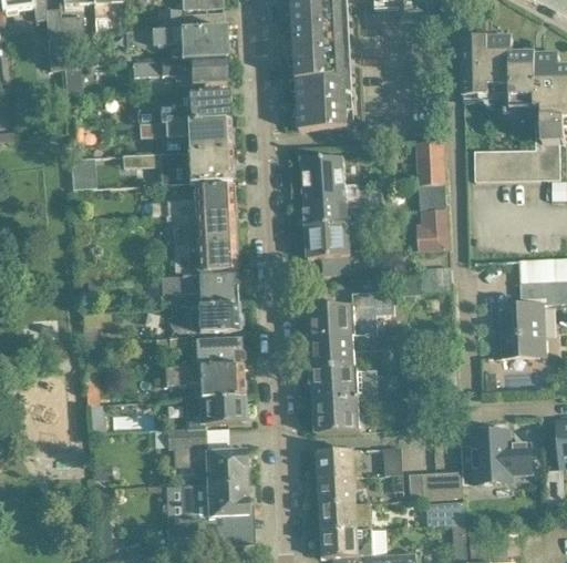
[(0,0),(0,8),(0,12),(33,8),(35,20),(47,19),(47,10),(45,0),(0,0)]
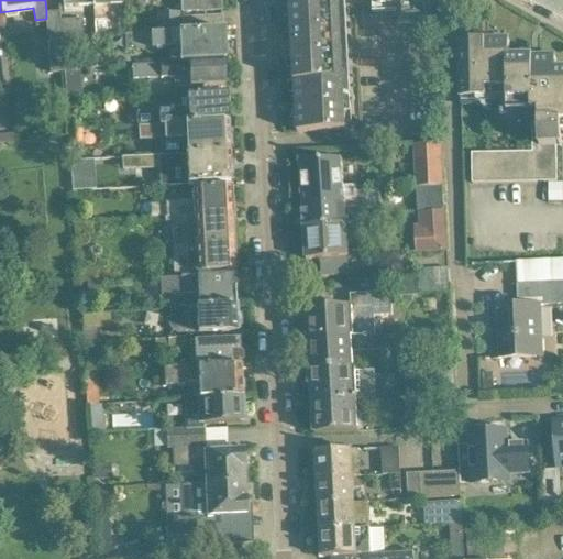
[(180,0),(181,10),(221,8),(220,0),(180,0)]
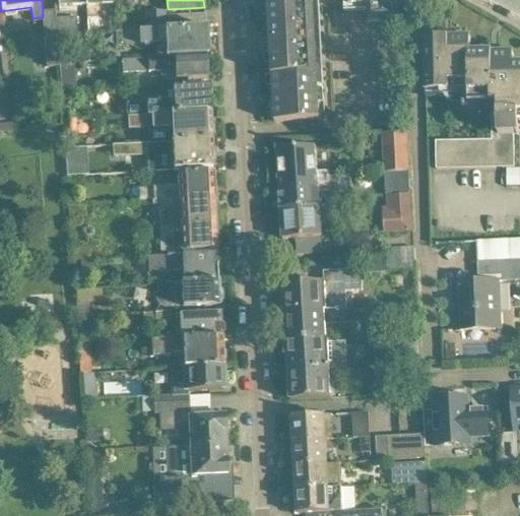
[(278,0),(278,2),(263,2),(263,14),(270,14),(270,25),(264,25),(264,39),(270,38),(271,50),(265,50),(266,61),(272,61),(272,73),(266,73),(267,84),(273,84),(273,95),(267,97),(268,108),(274,108),(275,120),(320,118),(314,0),(349,0),(350,4),(374,3),(374,15),(400,14),(398,0),(278,0)]
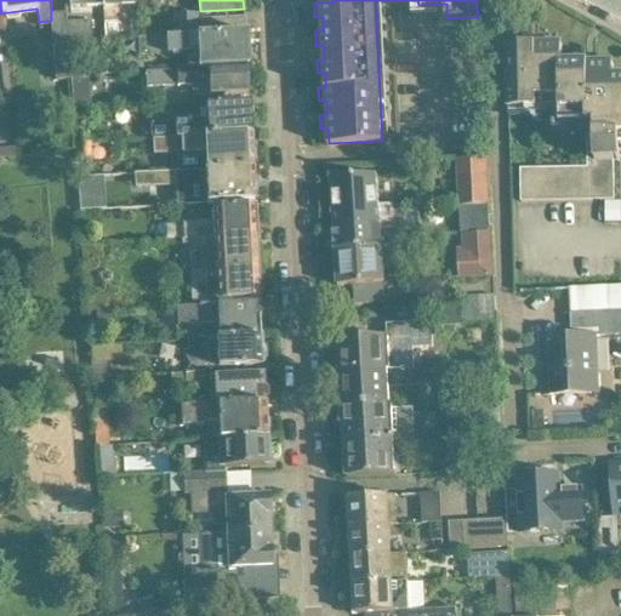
[(66,10),(51,11),(51,21),(52,40),(67,39),(69,39),(67,18),(66,10)]
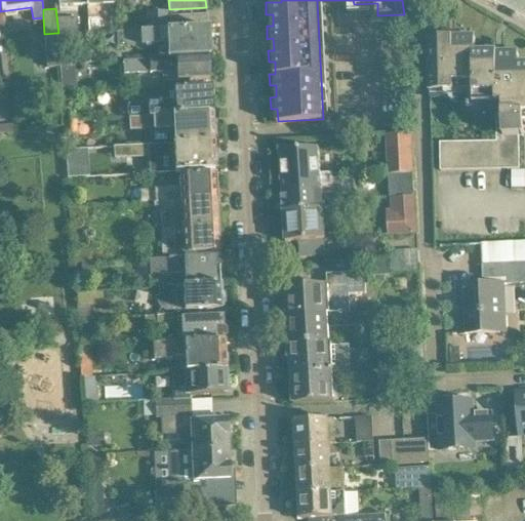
[(169,27),(169,14),(168,8),(146,10),(147,28),(169,27)]
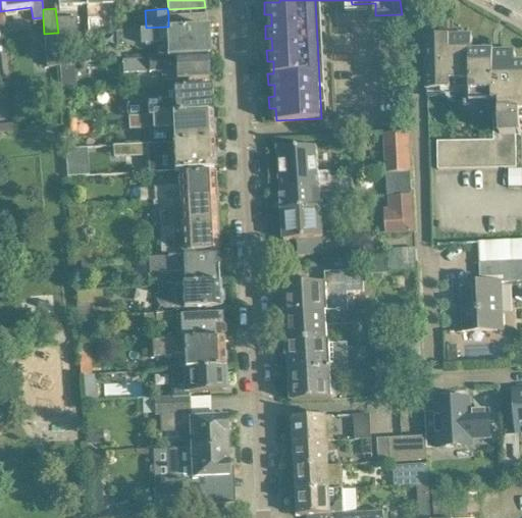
[(205,13),(168,14),(168,27),(205,24),(205,13)]
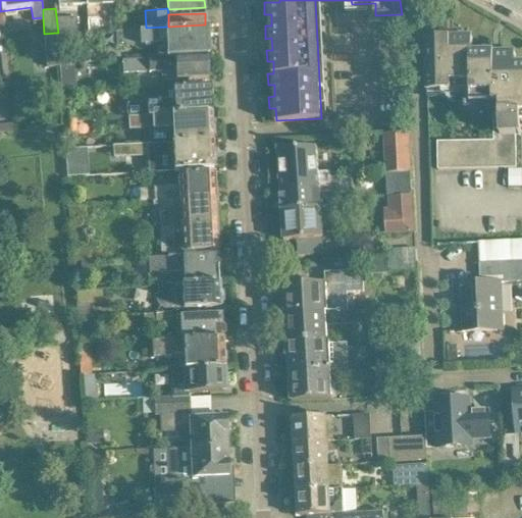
[(76,14),(56,15),(58,33),(77,32),(76,14)]
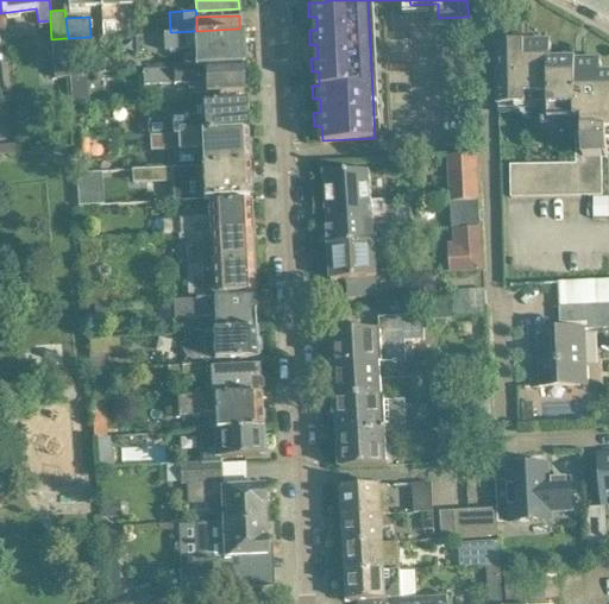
[(4,24),(0,24),(0,99),(12,98),(4,24)]
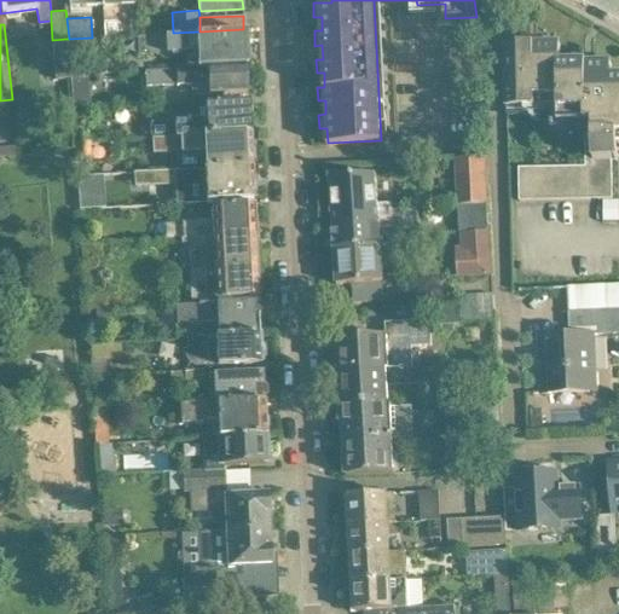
[(200,32),(173,33),(138,34),(138,52),(186,51),(186,65),(175,65),(175,67),(246,63),(246,61),(249,58),(248,50),(244,45),(243,29),(200,32)]
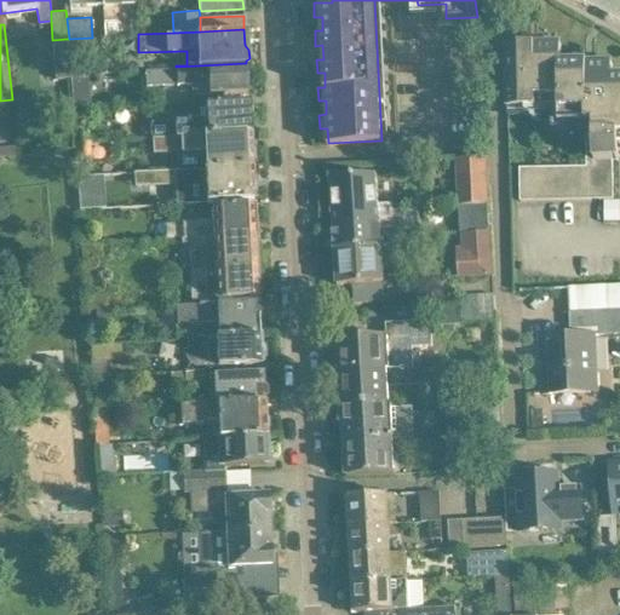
[(67,39),(52,40),(56,76),(69,76),(67,39)]
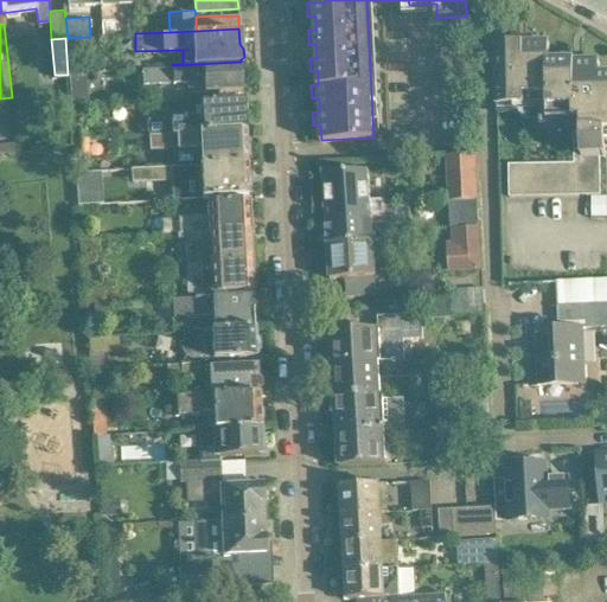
[(78,38),(69,38),(70,57),(80,57),(78,38)]
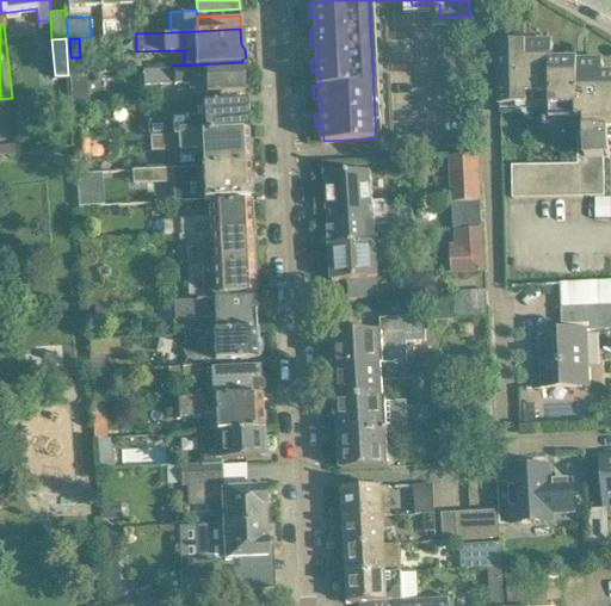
[(551,41),(498,41),(499,104),(548,103),(548,119),(574,118),(575,161),(508,162),(510,195),(603,192),(602,154),(608,154),(608,149),(610,149),(610,73),(602,73),(602,59),(551,60),(551,41)]
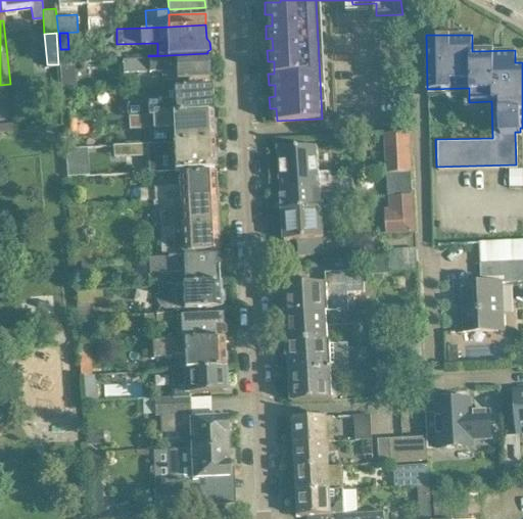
[(148,56),(122,58),(122,71),(131,69),(148,68),(148,71),(161,69),(162,79),(176,78),(208,76),(207,53),(148,56)]
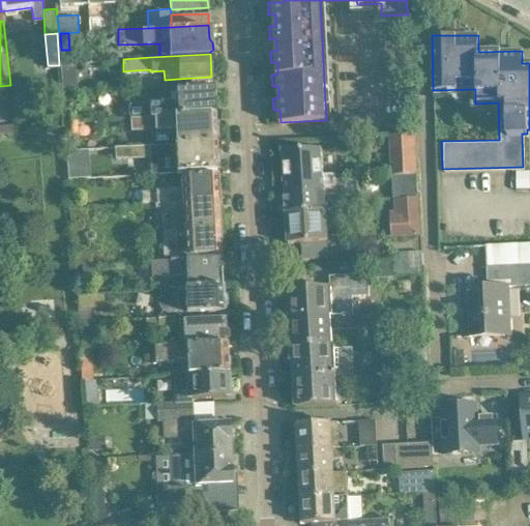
[(167,100),(129,104),(129,115),(150,114),(213,111),(212,86),(166,89),(167,100)]
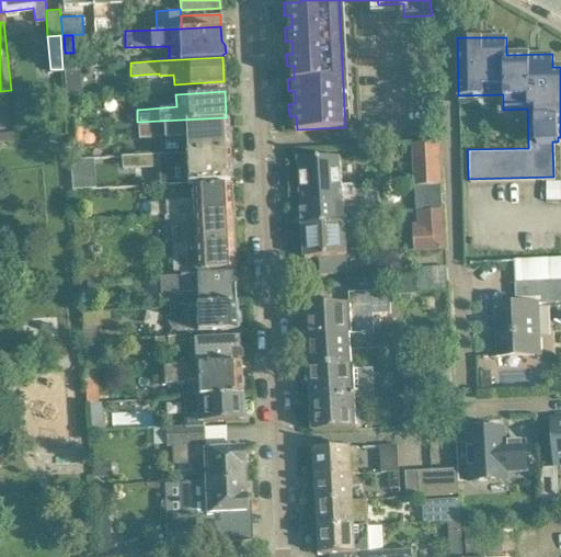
[(226,117),(159,121),(160,151),(227,148),(226,117)]
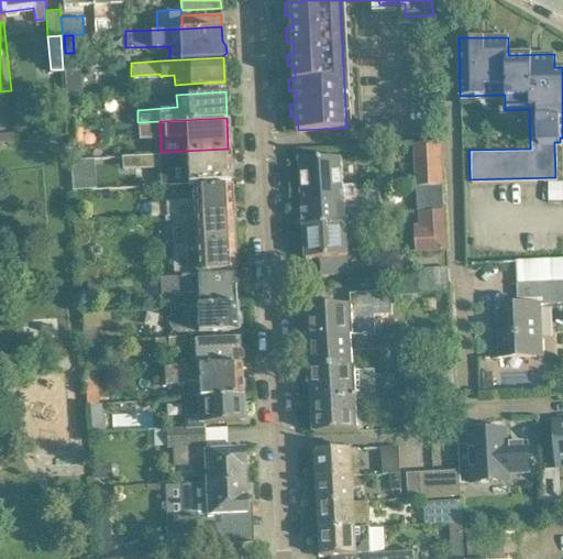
[(81,125),(68,127),(69,142),(83,142),(81,125)]
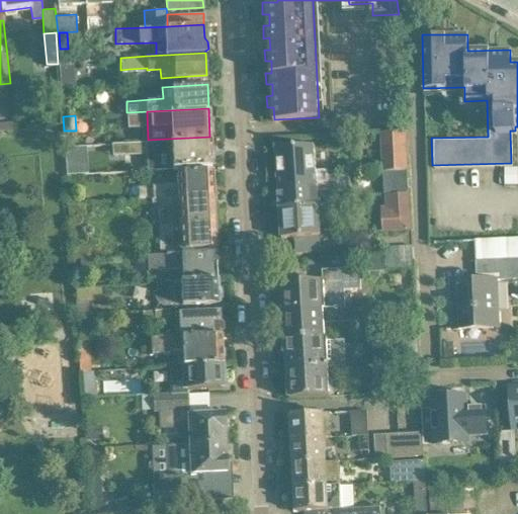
[(14,119),(0,120),(0,129),(15,127),(14,119)]
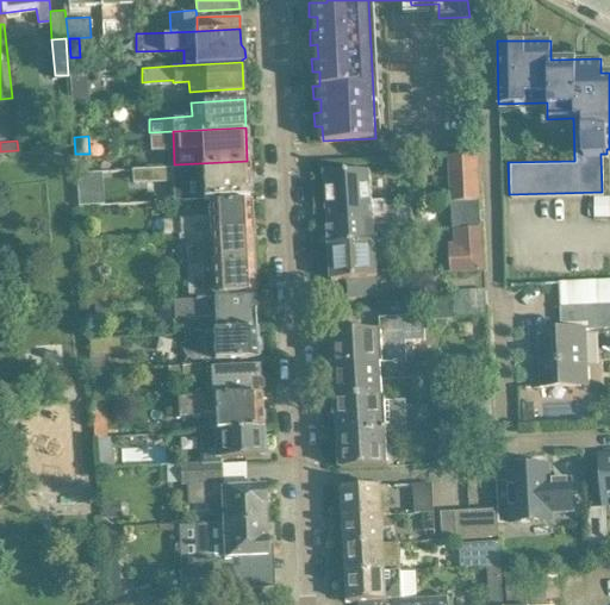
[(478,151),(449,153),(452,199),(466,198),(480,197),(478,151)]
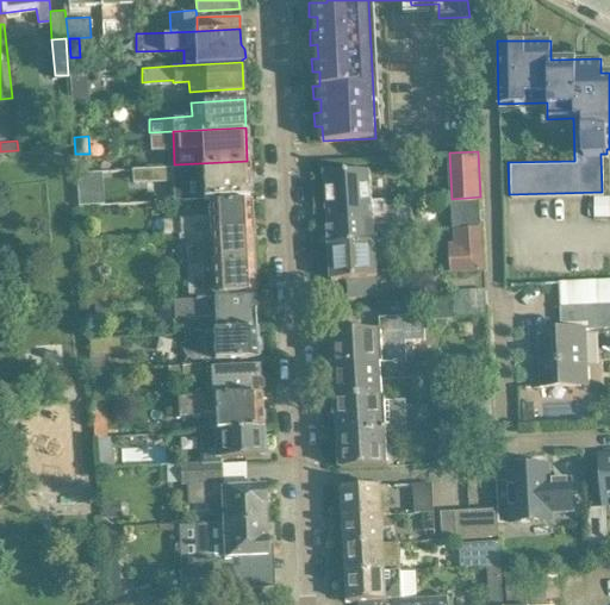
[(249,195),(247,161),(174,164),(170,164),(173,199),(249,195)]
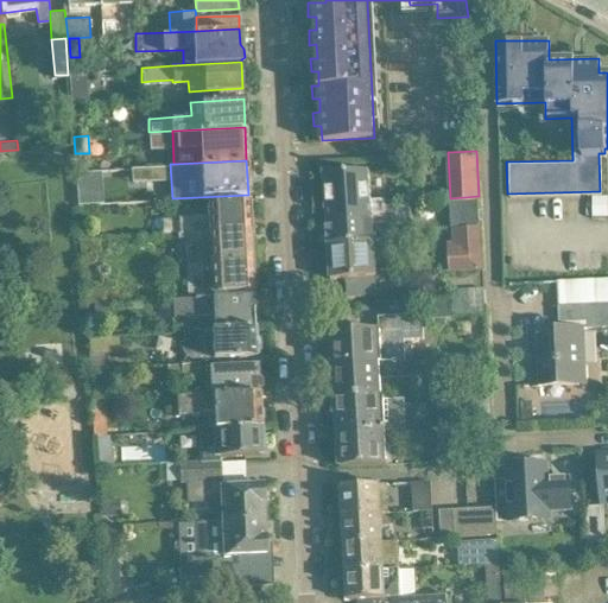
[(323,170),(327,207),(327,220),(372,217),(372,214),(385,213),(385,204),(386,204),(386,203),(386,201),(372,202),(369,166),(323,170)]
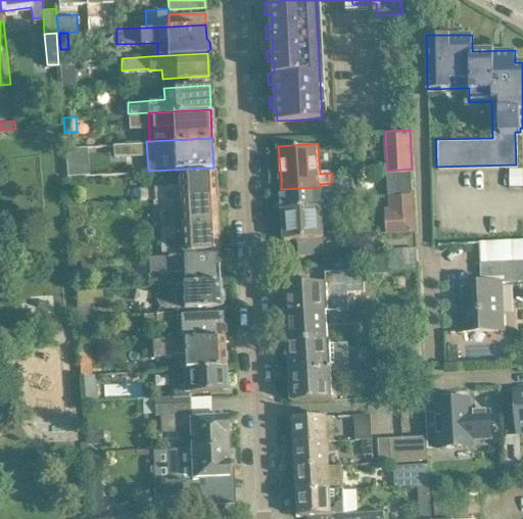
[(74,146),(64,146),(66,175),(76,174),(75,160),(84,159),(83,149),(74,150),(74,146)]
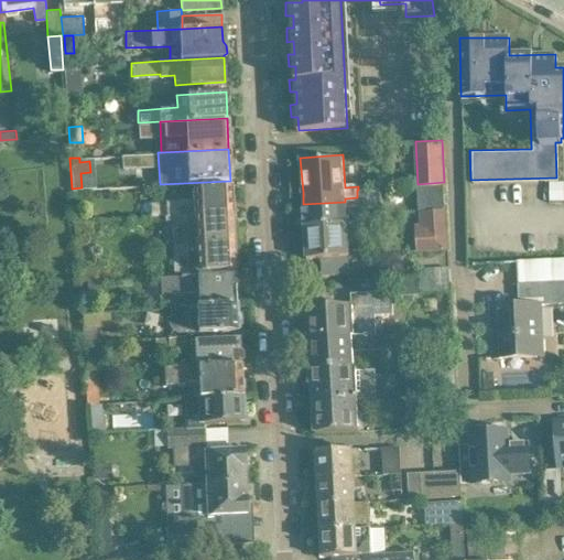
[(445,207),(444,182),(431,183),(432,208),(445,207)]
